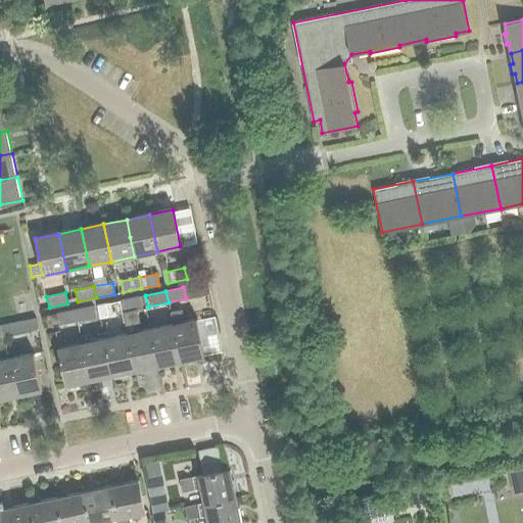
[(120,300),(123,312),(130,310),(139,308),(137,296),(131,297),(120,300)]
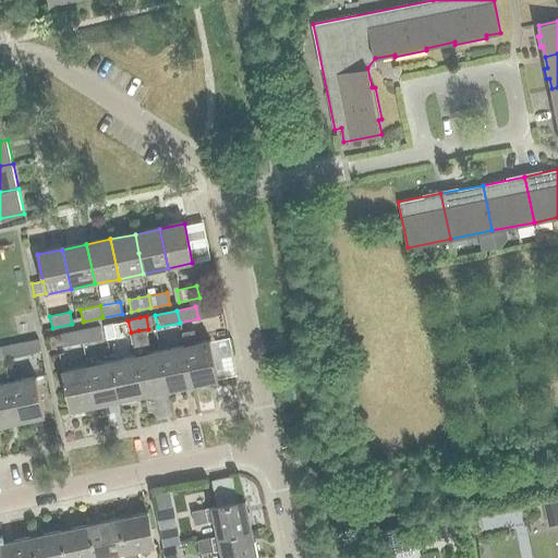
[(113,324),(104,326),(107,339),(116,338),(113,324)]
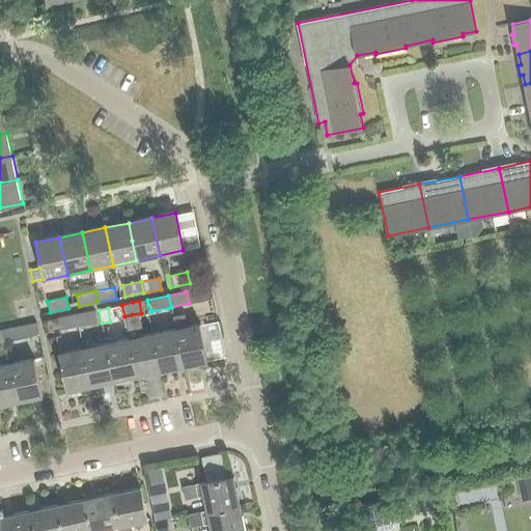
[(94,310),(76,314),(78,326),(96,322),(94,310)]
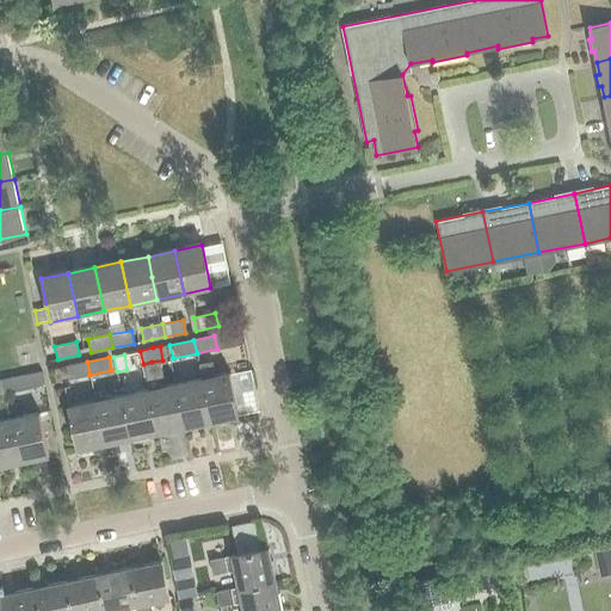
[(90,375),(87,362),(67,365),(69,378),(90,375)]
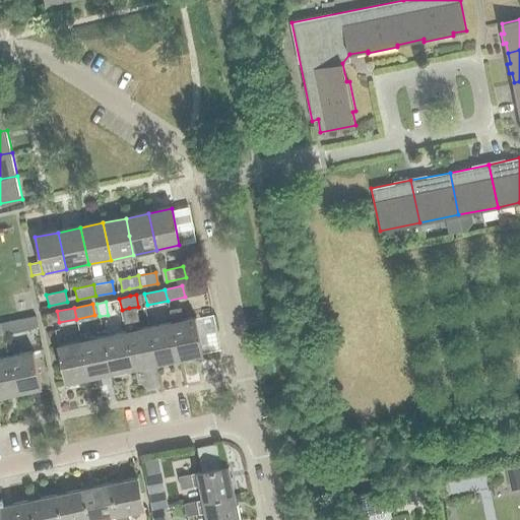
[(181,308),(170,310),(172,322),(171,323),(179,360),(201,354),(201,353),(194,318),(182,320),(181,315),(182,315),(181,308)]
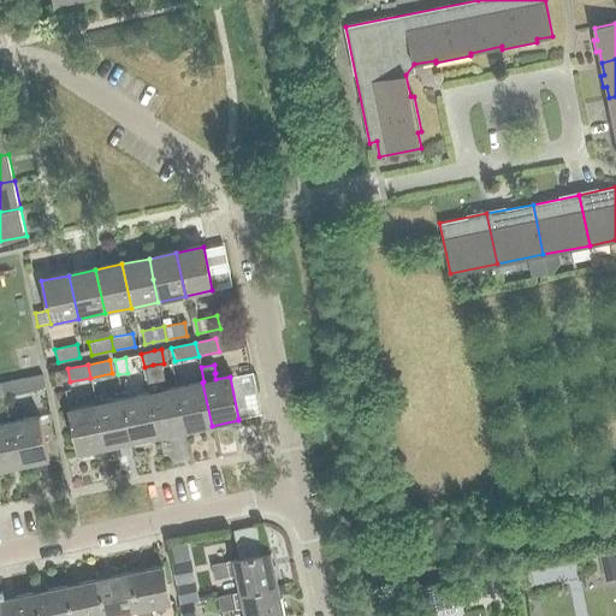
[(143,369),(149,394),(153,415),(158,437),(184,432),(176,388),(161,391),(160,383),(165,381),(161,366),(143,369)]
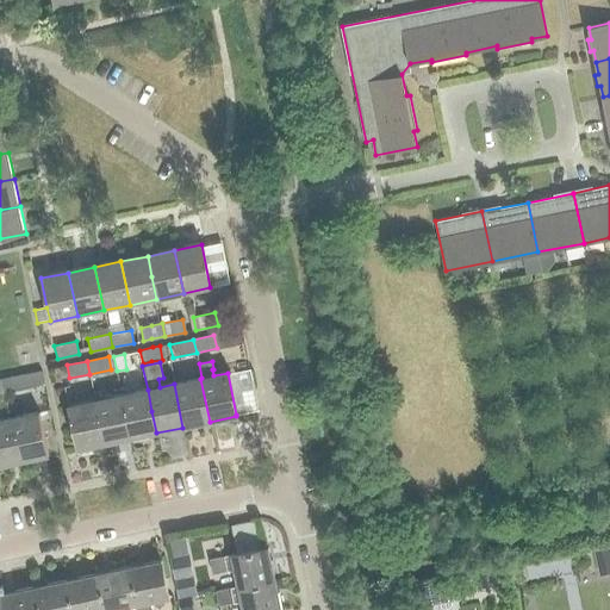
[(25,374),(2,379),(6,392),(27,387),(25,374)]
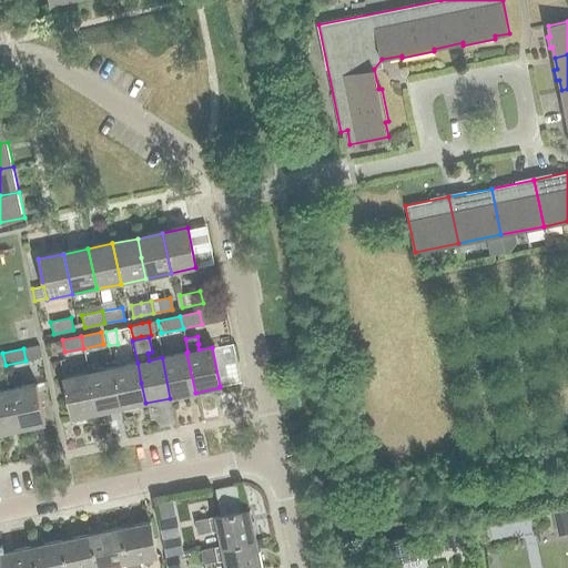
[(170,398),(195,393),(186,353),(162,357),(170,398)]
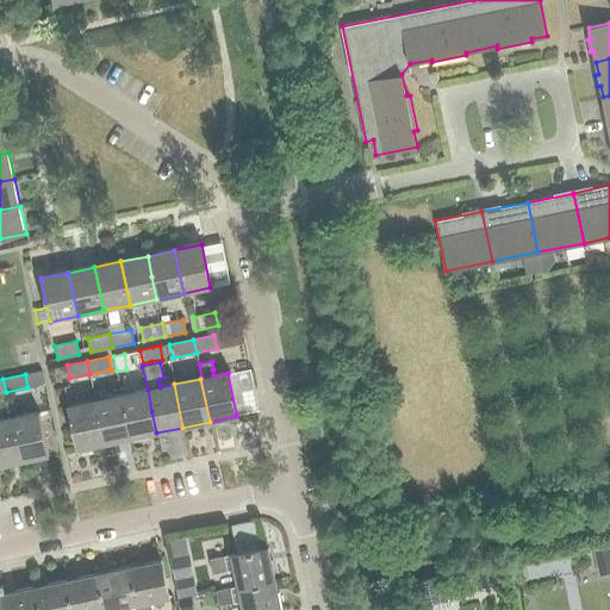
[(95,400),(94,400),(104,443),(130,439),(120,394),(106,398),(104,390),(93,392),(95,400)]
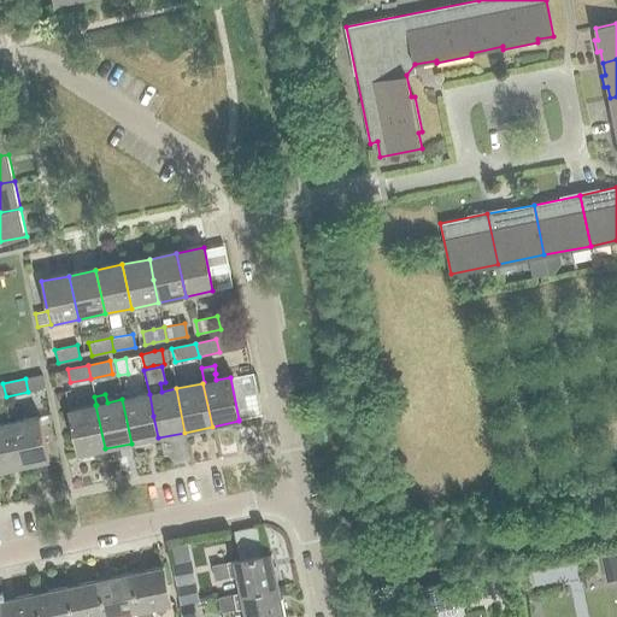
[(158,438),(153,416),(150,394),(122,399),(131,444),(158,438)]
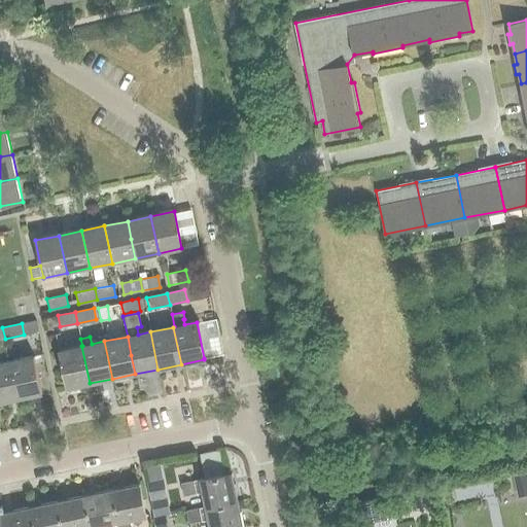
[(66,388),(90,383),(81,346),(58,351),(66,388)]
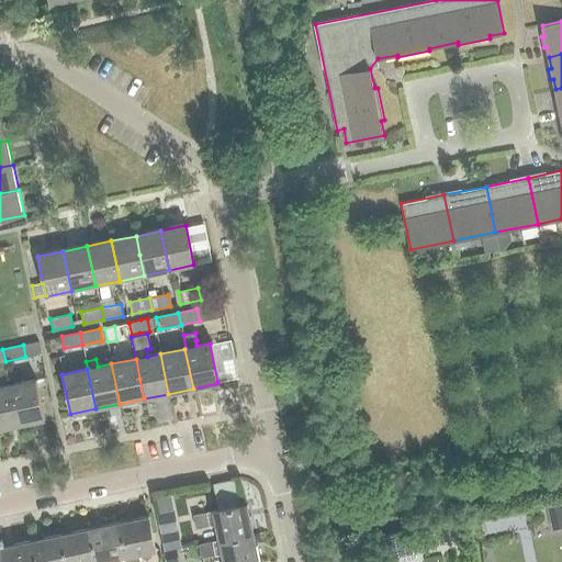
[(36,380),(11,385),(20,425),(45,419),(36,380)]
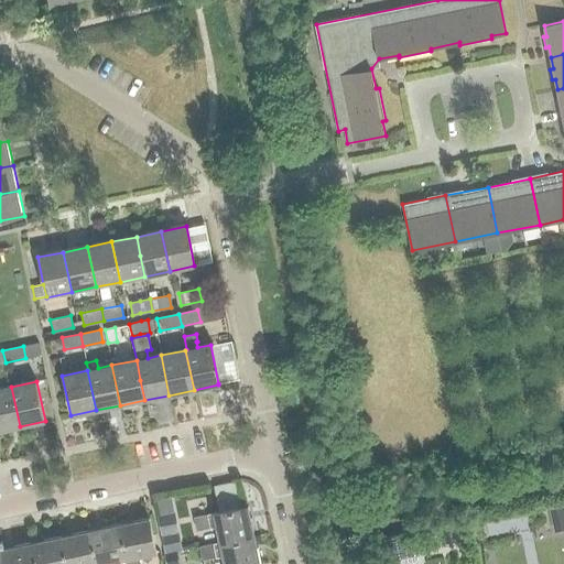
[(11,387),(0,388),(0,430),(20,426),(11,387)]
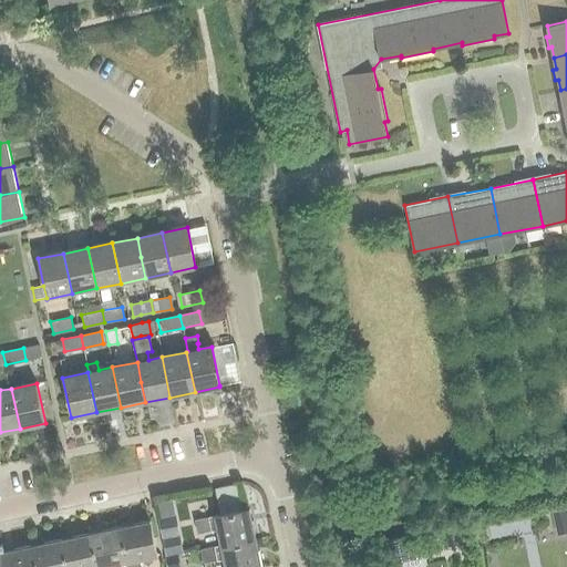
[(216,490),(222,515),(194,521),(197,535),(217,531),(219,547),(220,547),(222,547),(256,540),(249,509),(243,511),(238,485),(216,490)]
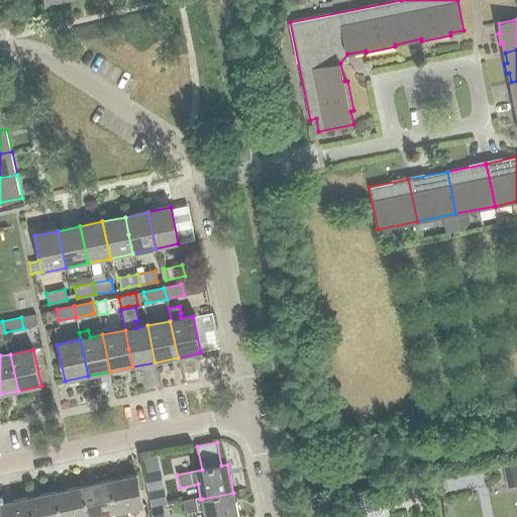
[(143,457),(145,472),(144,472),(150,507),(163,505),(167,504),(158,454),(143,457)]
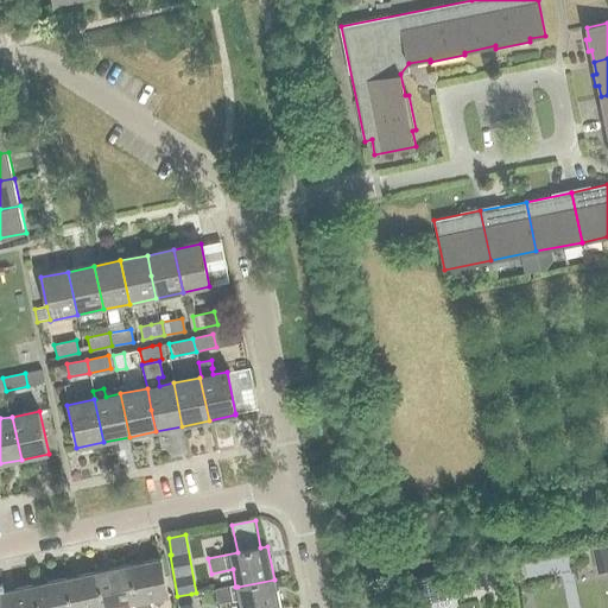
[(607,545),(593,550),(597,574),(607,571),(607,545)]
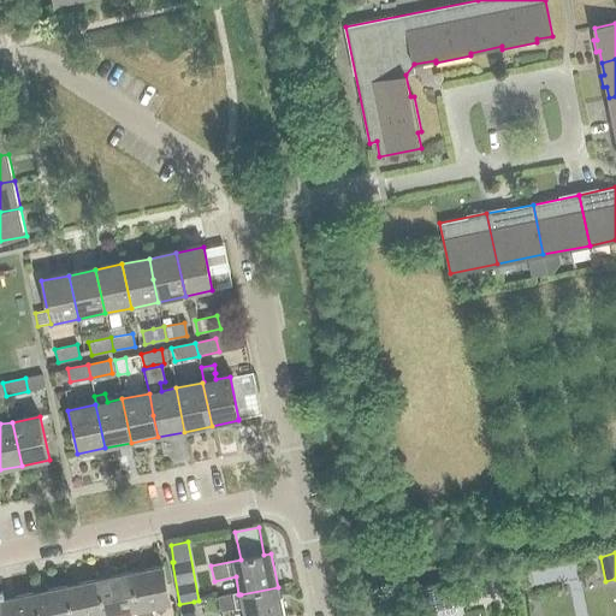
[(152,615),(152,608),(171,604),(163,566),(130,573),(138,610),(137,611),(137,615),(152,615)]
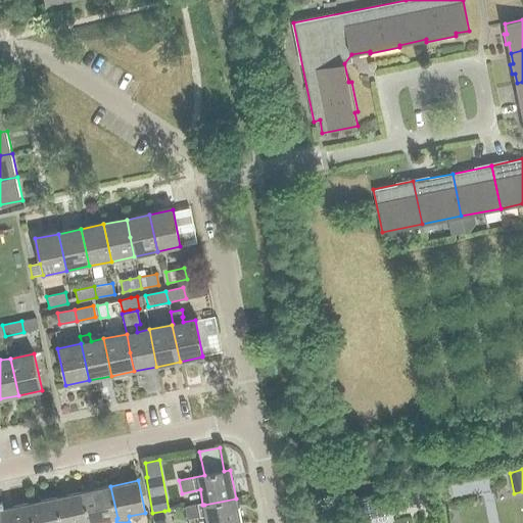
[(101,522),(116,519),(117,518),(110,486),(84,492),(90,522),(101,522)]
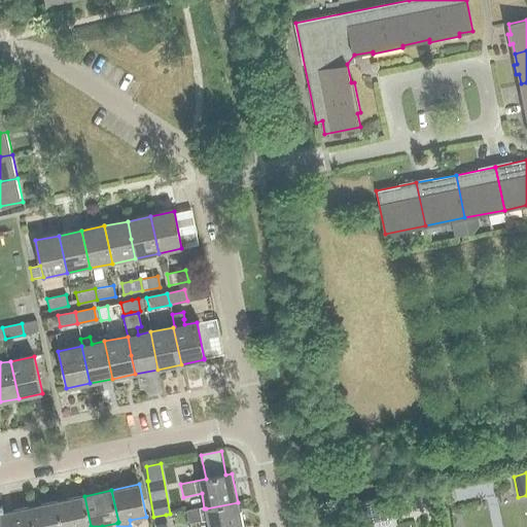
[(91,526),(84,496),(57,501),(62,526),(91,526)]
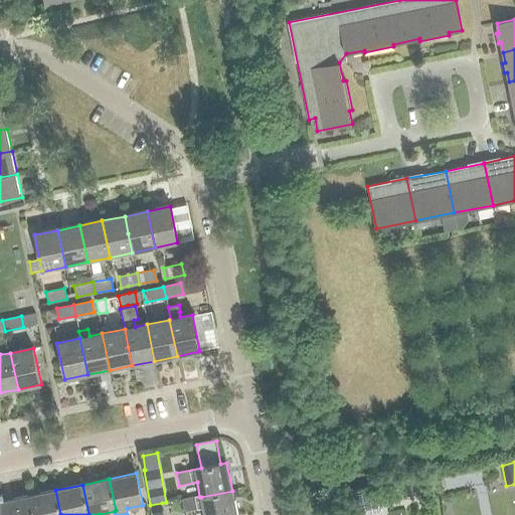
[(60,514),(55,490),(28,496),(32,514),(60,514)]
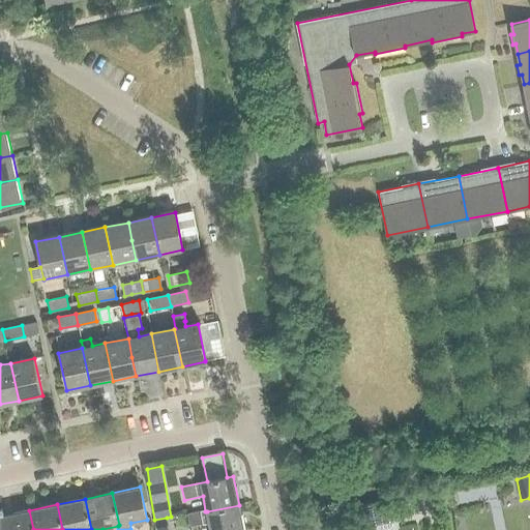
[(244,529),(239,505),(207,511),(206,511),(205,511),(187,516),(189,528),(208,524),(209,529),(244,529)]
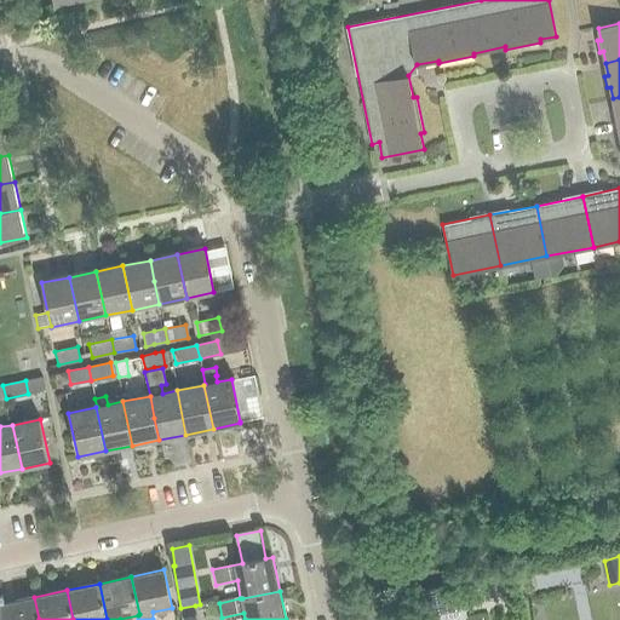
[(435,615),(431,596),(413,600),(418,619),(435,615)]
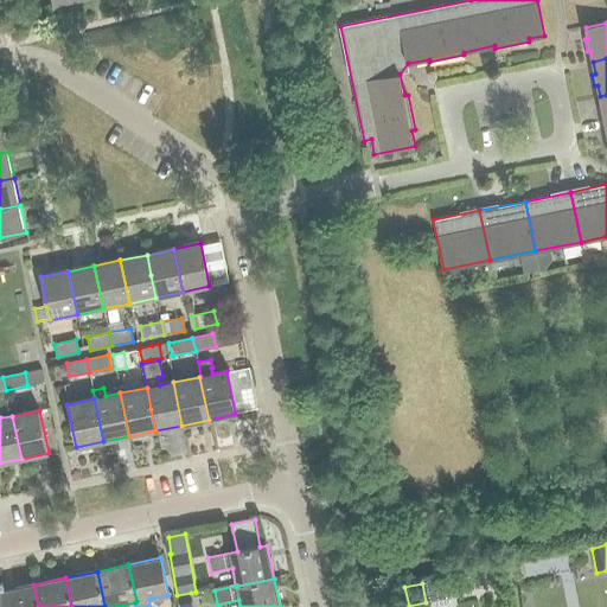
[(38,606),(33,585),(2,592),(5,606),(38,606)]
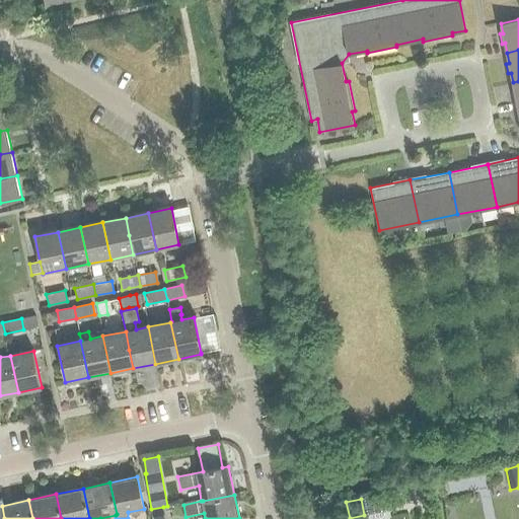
[(153,518),(165,518),(163,507),(151,509),(153,518)]
